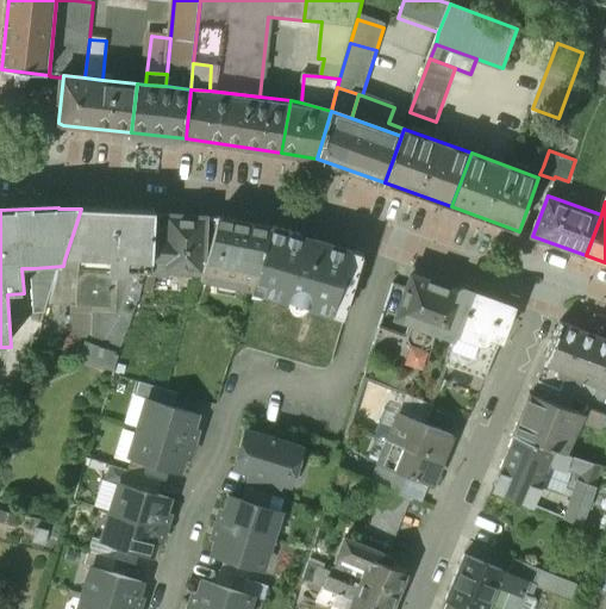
[(118,210),(81,209),(67,253),(80,253),(116,255),(118,210)]
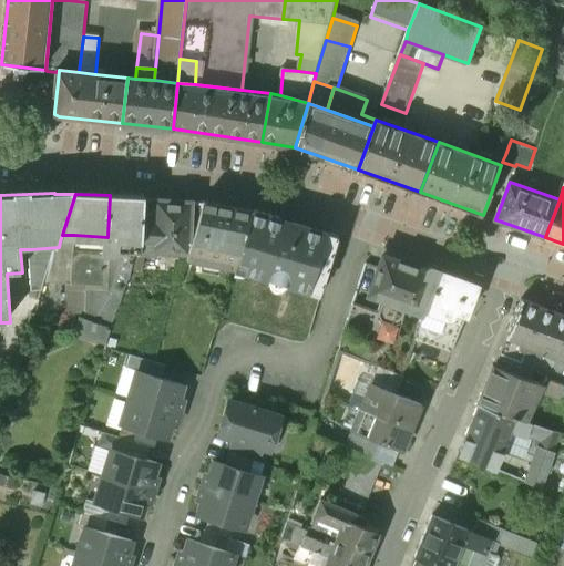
[(145,197),(110,195),(108,237),(106,254),(143,256),(145,197)]
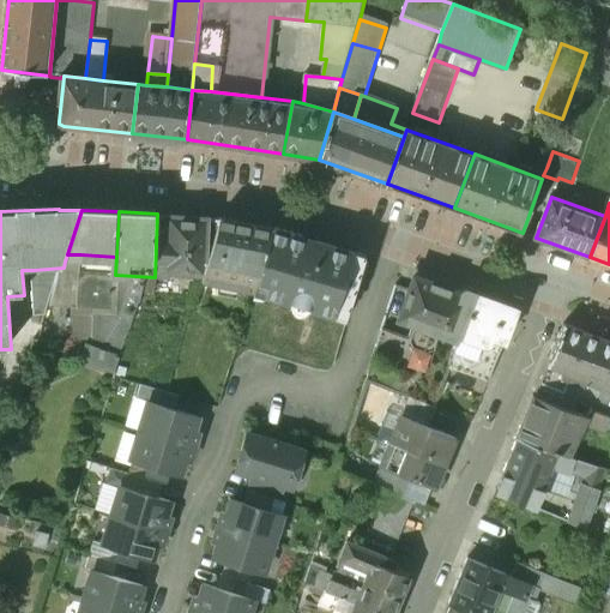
[(210,221),(158,218),(158,214),(157,214),(155,277),(169,277),(169,274),(205,277),(207,270),(210,221)]
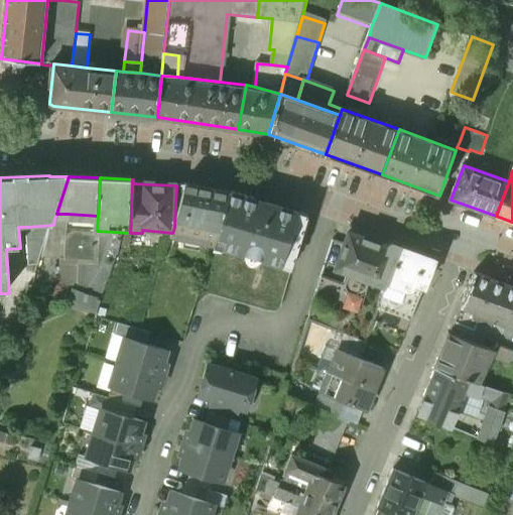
[(231,194),(187,183),(174,227),(172,233),(169,243),(213,251),(214,252),(215,247),(231,194)]
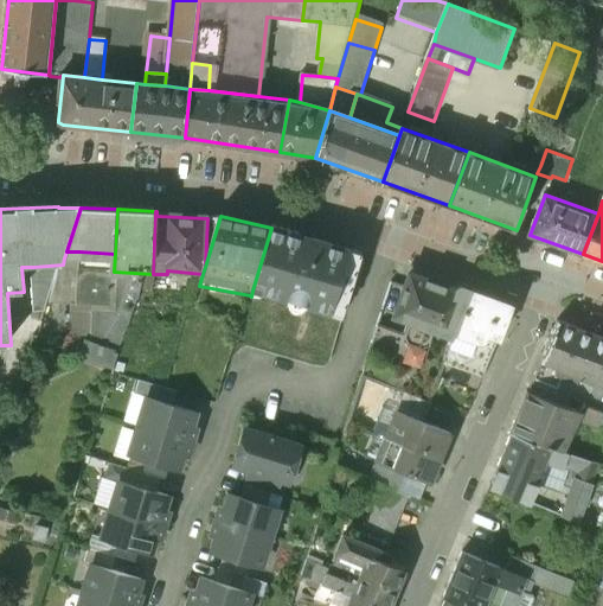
[(364,254),(316,241),(314,248),(303,244),(305,237),(271,228),(252,291),(345,318),(364,254)]
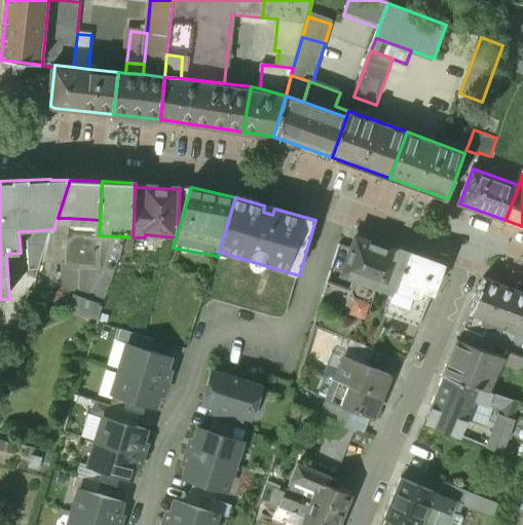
[(54,229),(29,231),(31,271),(41,271),(47,251),(51,238),(54,229)]
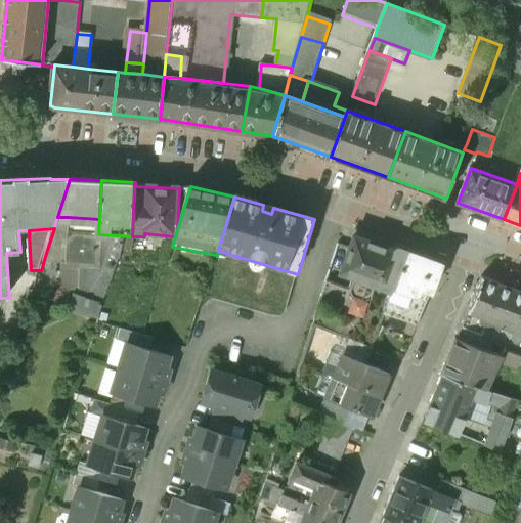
[(408,251),(357,232),(347,259),(349,259),(343,275),(354,279),(378,289),(393,294),(394,290),(408,251)]
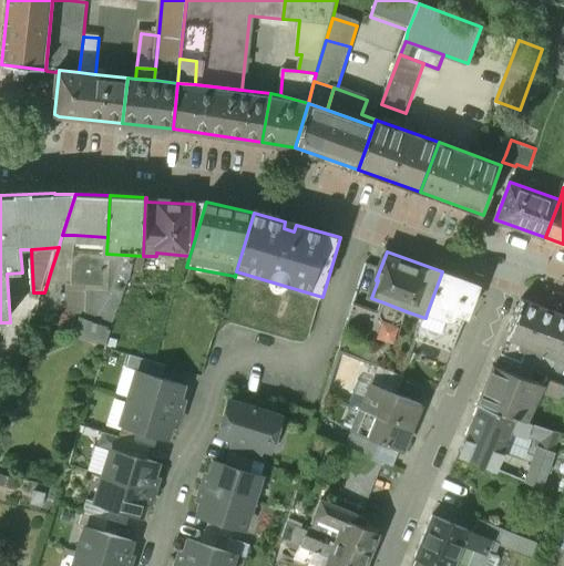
[(106,259),(55,257),(51,270),(105,273),(106,259)]
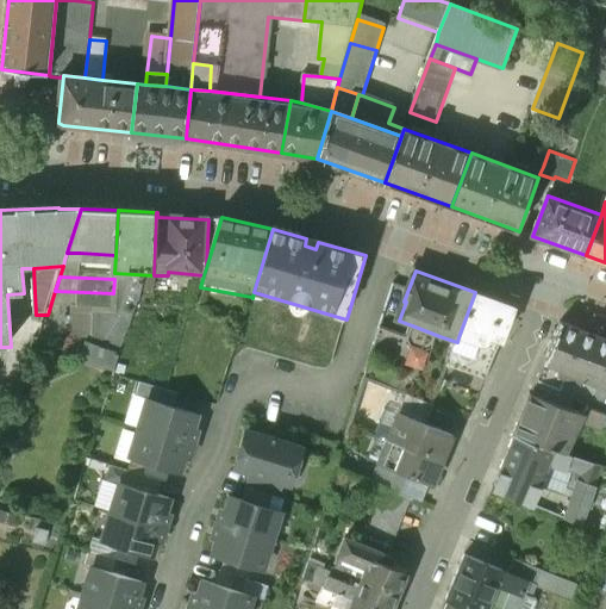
[(516,308),(475,292),(458,337),(485,346),(487,346),(488,343),(491,337),(503,342),(504,342),(516,308)]
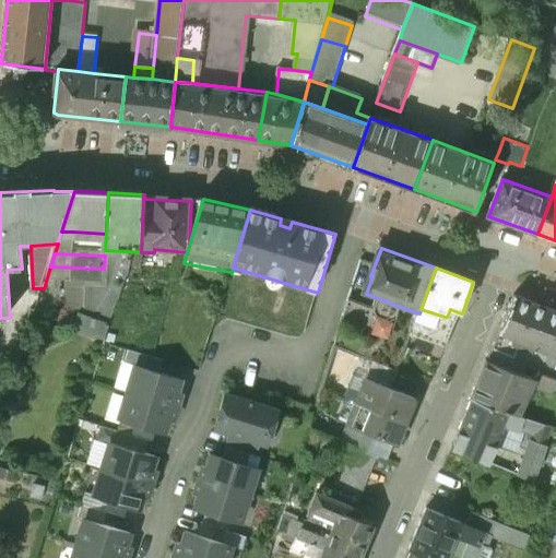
[(555,311),(517,297),(501,334),(517,341),(549,354),(555,342),(555,311)]
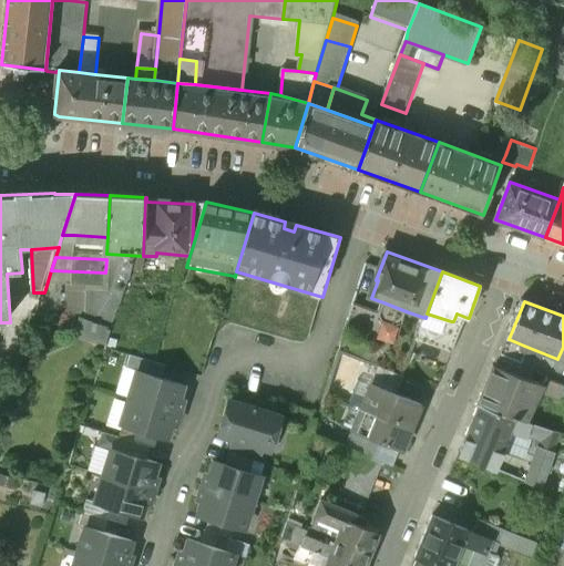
[(409,312),(383,302),(379,315),(404,323),(409,312)]
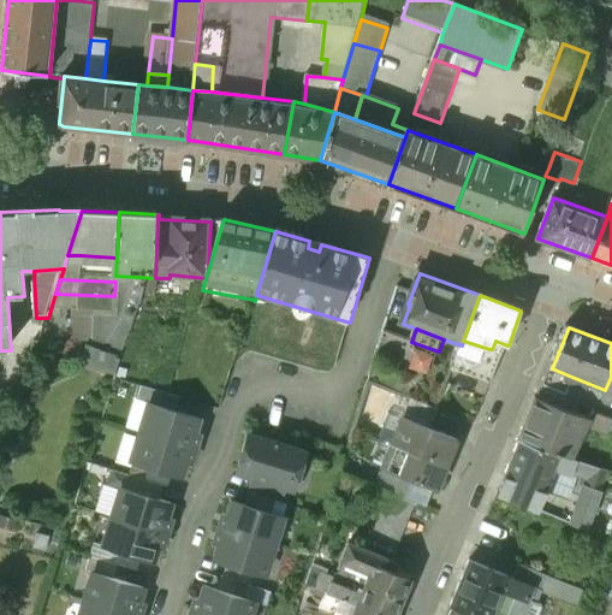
[(411,342),(385,332),(379,350),(406,360),(408,356),(435,366),(439,352),(411,342)]
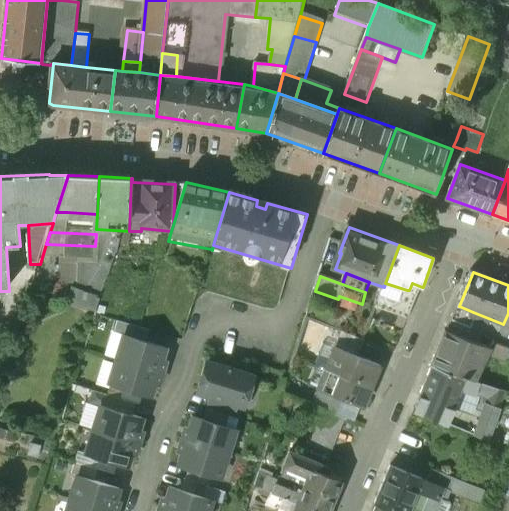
[(409,290),(407,290),(385,283),(384,287),(383,288),(375,308),(409,319),(420,294),(419,293),(422,287),(412,283),(410,288),(409,290)]
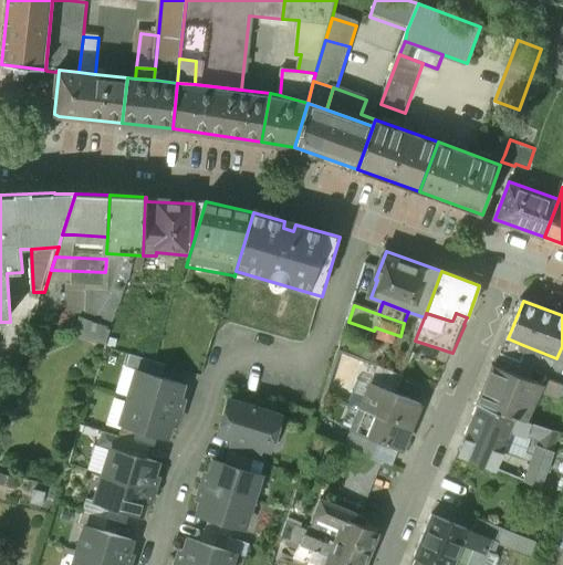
[(112,328),(80,318),(74,338),(107,345),(112,328)]
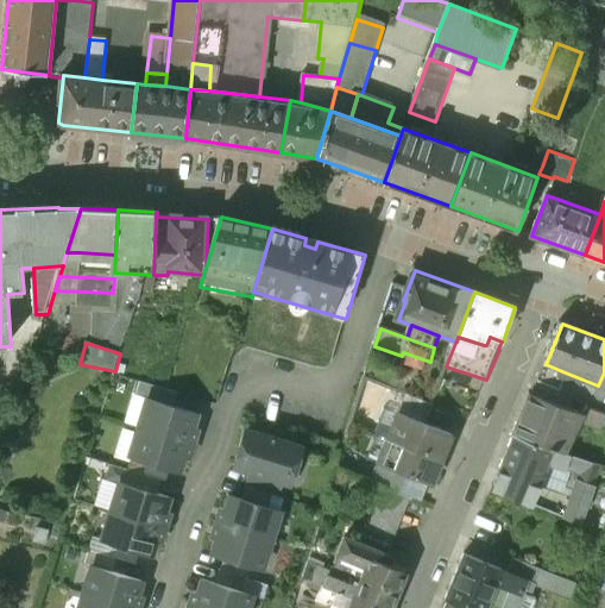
[(562,371),(546,364),(539,381),(555,388),(556,387),(565,390),(568,380),(560,376),(562,371)]
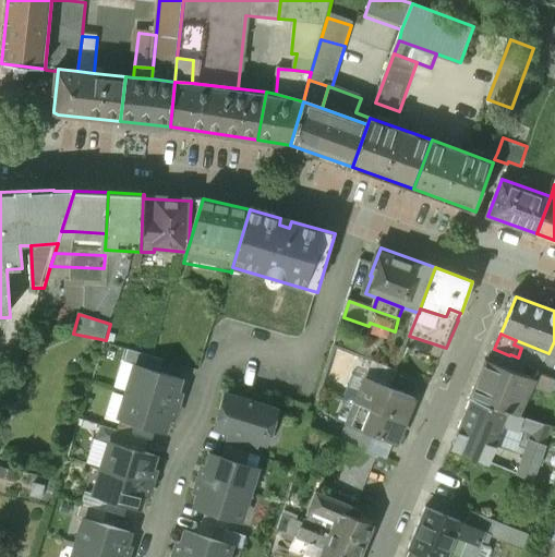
[(494,349),(492,355),(540,374),(549,353),(516,340),(514,344),(521,348),(518,358),(510,354),(509,355),(494,349)]
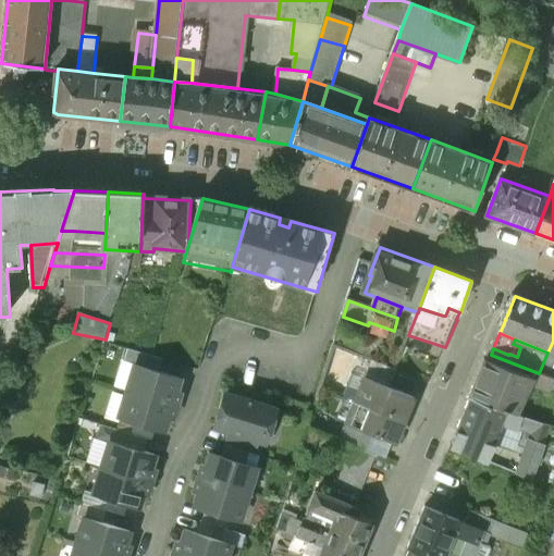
[(164,360),(130,349),(125,362),(136,365),(160,372),(164,360)]
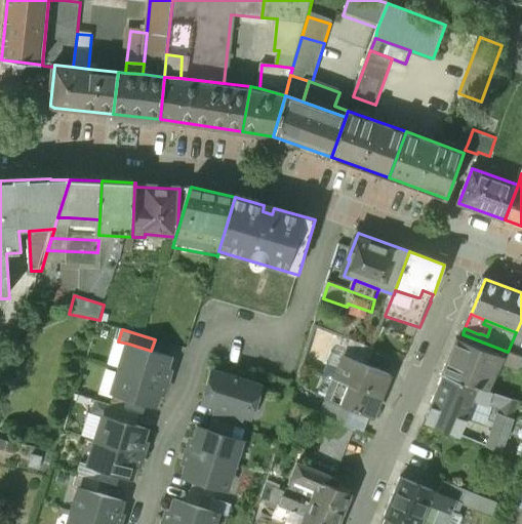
[(521,334),(516,332),(508,352),(502,363),(521,371),(521,334)]
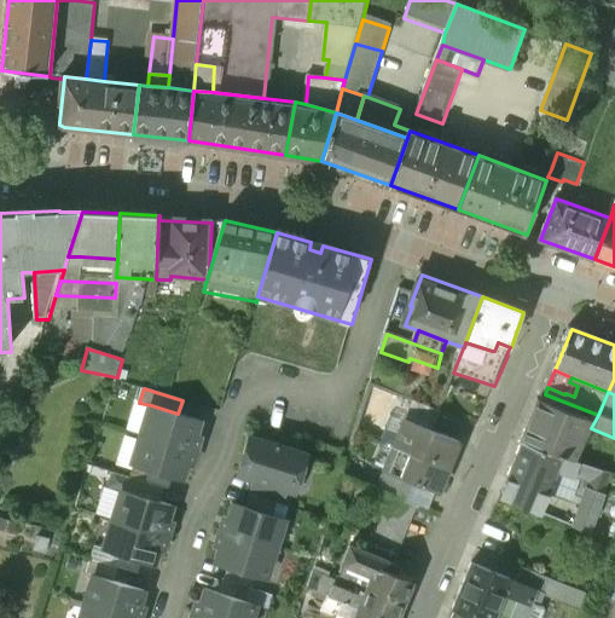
[(545,394),(524,444),(566,457),(576,461),(598,415),(545,394)]
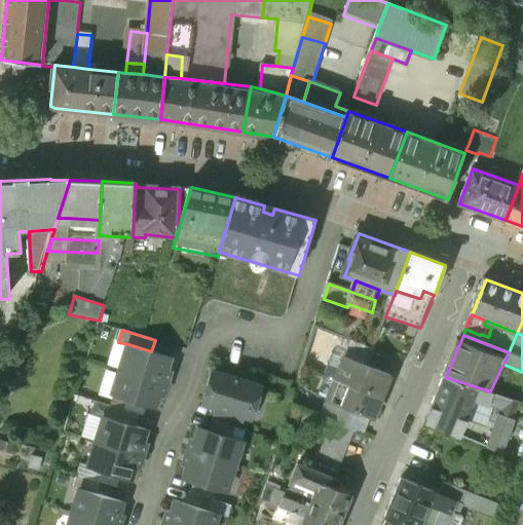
[(376,350),(353,341),(346,358),(370,368),(376,350)]
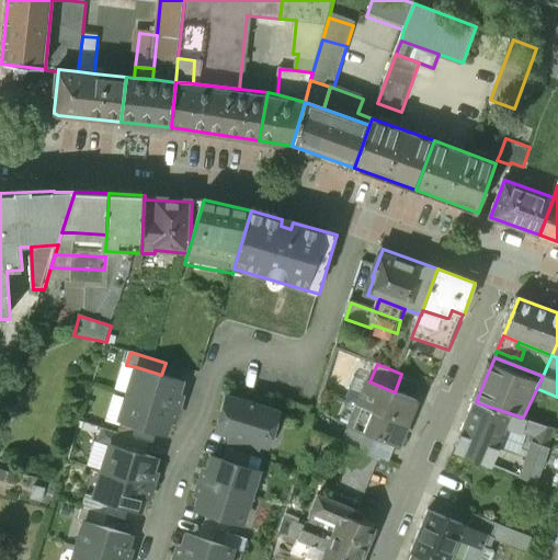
[(161,375),(137,367),(129,393),(180,409),(183,396),(179,395),(183,381),(161,375)]
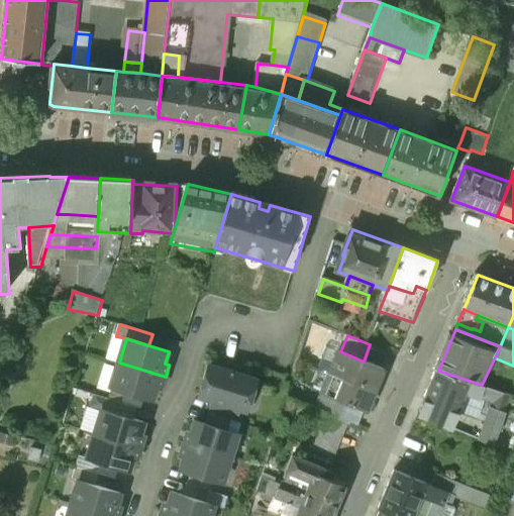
[(364,362),(340,351),(331,374),(377,392),(385,371),(364,362)]
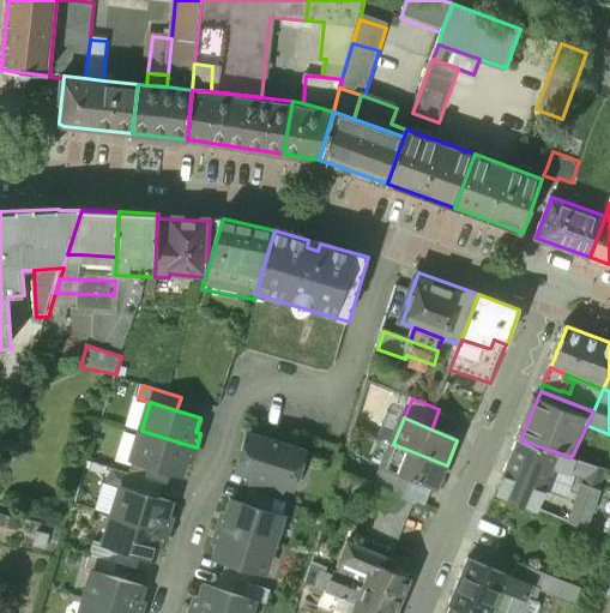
[(197,448),(142,431),(132,460),(137,461),(174,473),(183,475),(189,454),(194,455),(197,448)]
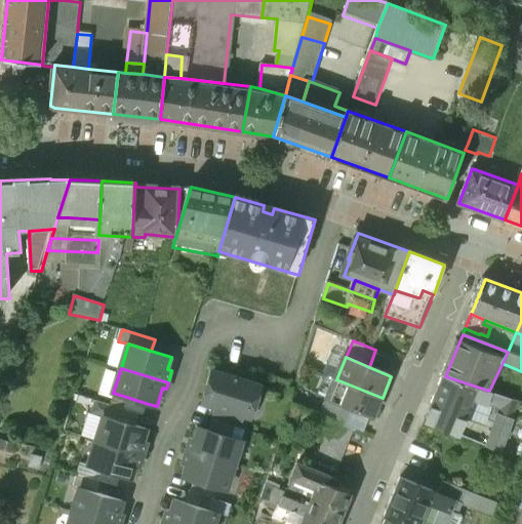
[(261,387),(213,372),(204,403),(217,407),(243,415),(251,417),(261,387)]
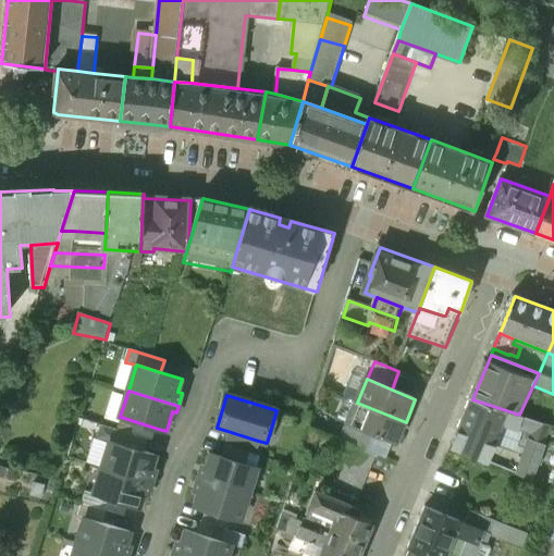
[(509,411),(472,399),(453,447),(489,461),(504,424),(509,411)]
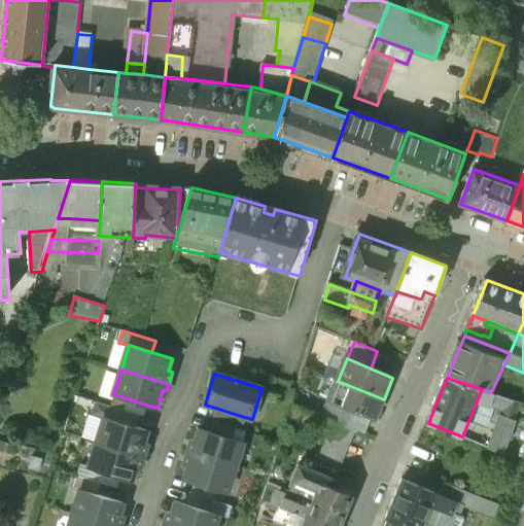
[(338,381),(329,402),(354,412),(375,420),(384,399),(338,381)]
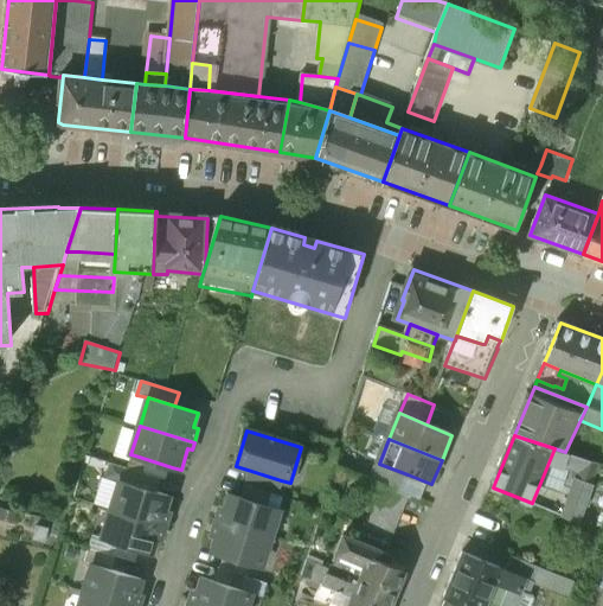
[(565,452),(555,448),(549,463),(579,473),(585,459),(565,452)]
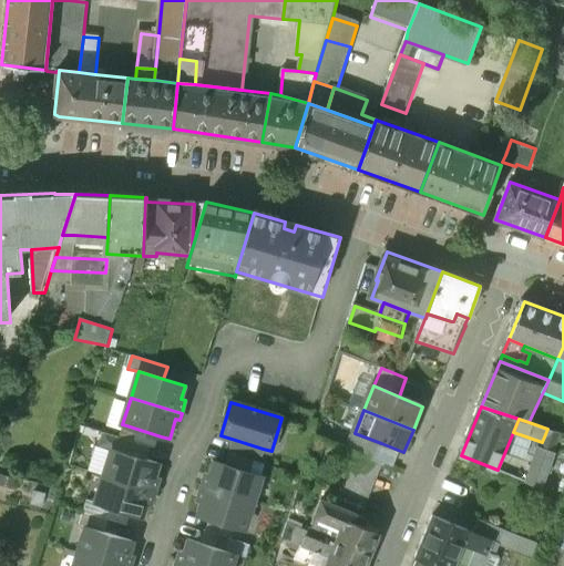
[(161,436),(126,425),(122,438),(149,446),(156,449),(161,436)]
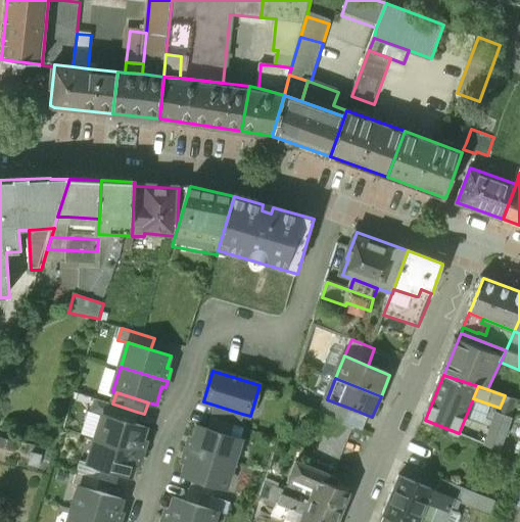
[(518,399),(505,395),(500,408),(487,445),(500,451),(518,399)]
